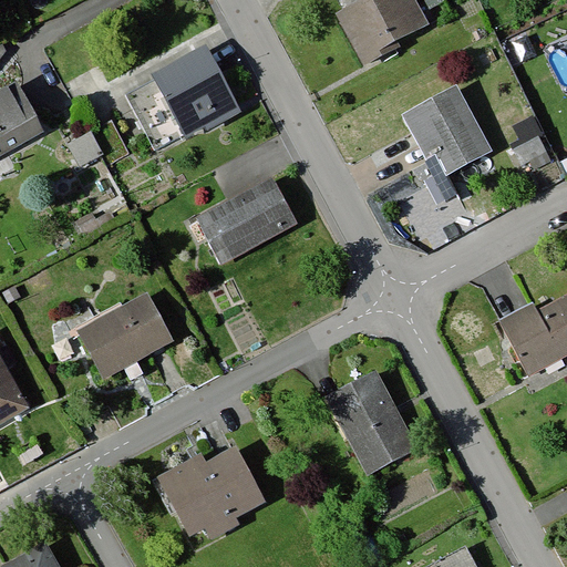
[(421,0),(362,0),(338,13),(363,63),(435,26),(421,0)]
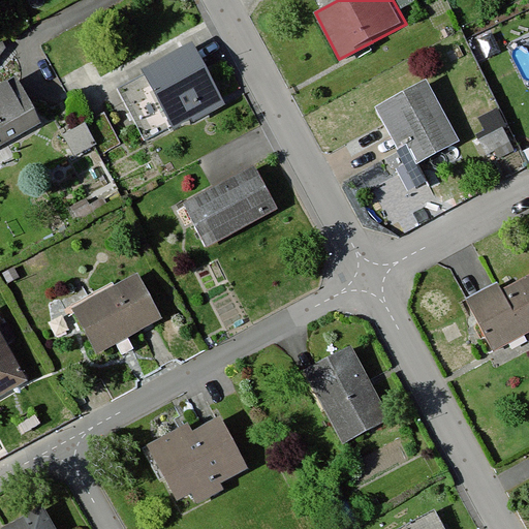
[(192,42),(143,68),(146,74),(119,89),(145,139),(169,126),(173,131),(224,104),(192,42)]
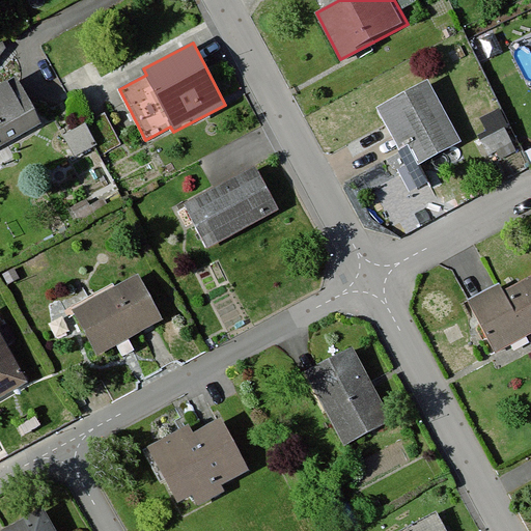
[(419,166),(464,142),(429,79),(376,107),(399,150),(409,145),(419,166)]
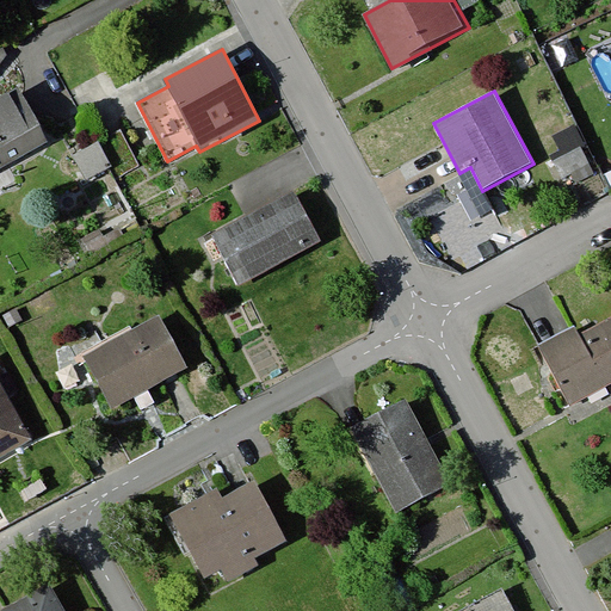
[(11,94),(0,99),(0,168),(50,146),(34,112),(23,117),(11,94)]
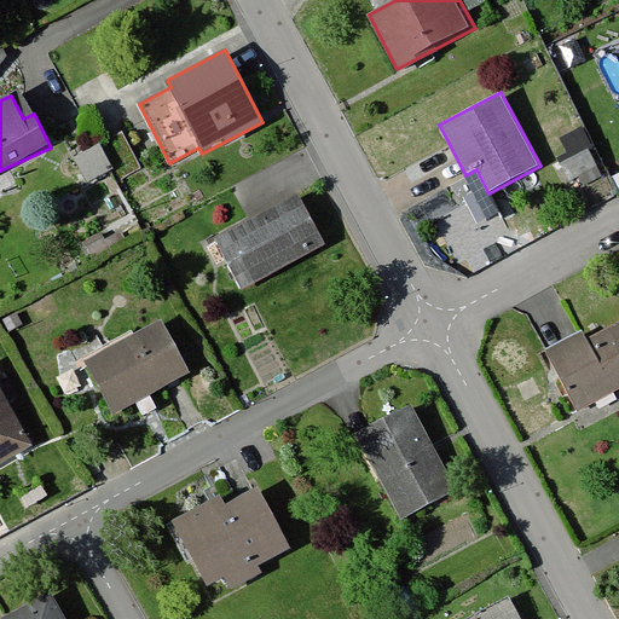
[(590,148),(562,163),(571,181),(600,166),(590,148)]
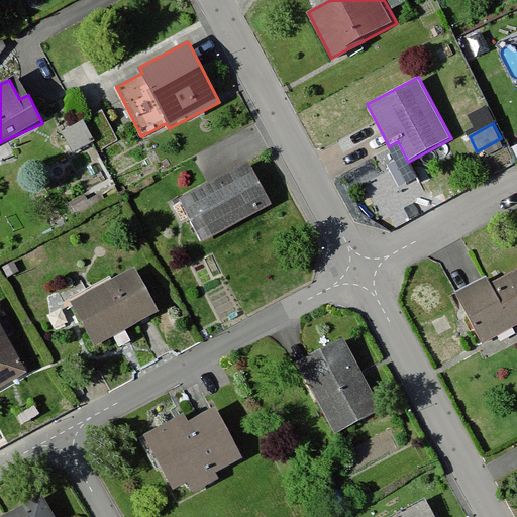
[(252,162),(181,197),(202,240),(274,205),(252,162)]
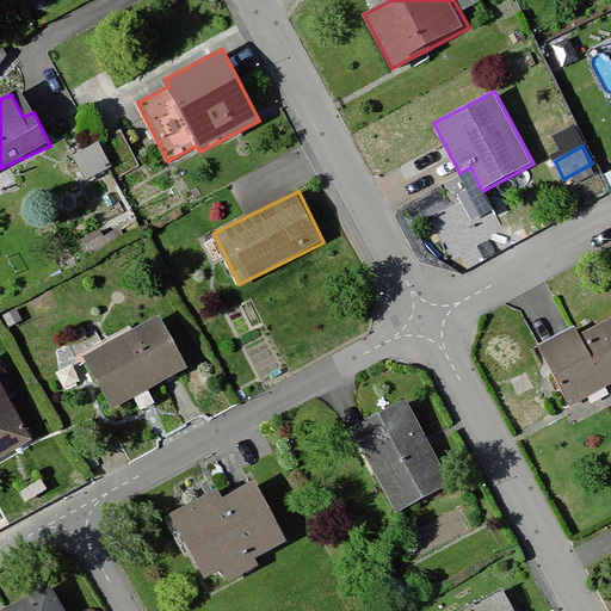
[(161,316),(85,357),(113,411),(191,369),(161,316)]
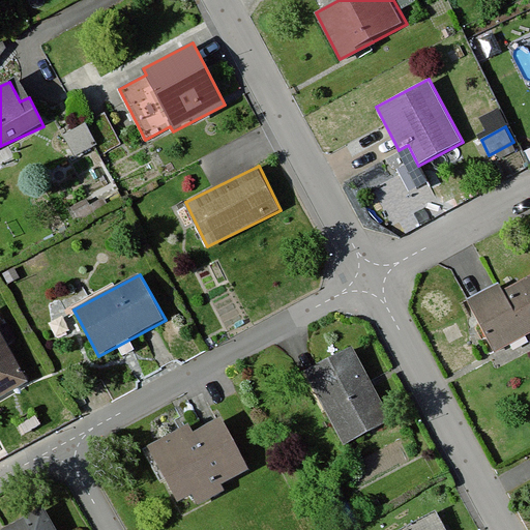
[(501,282),(467,299),(492,349),(529,328),(529,278),(506,291),(501,282)]
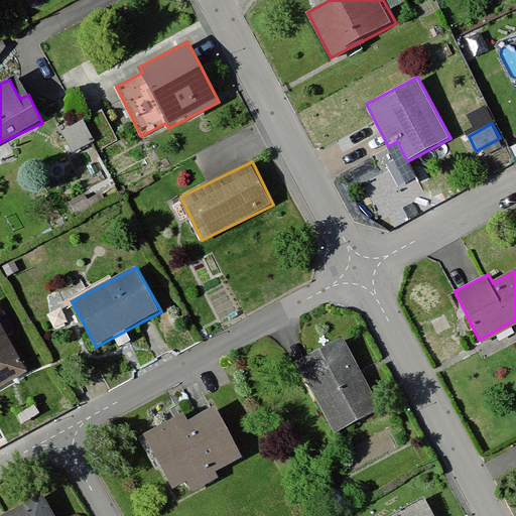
[(0,324),(0,385),(26,371),(0,324)]
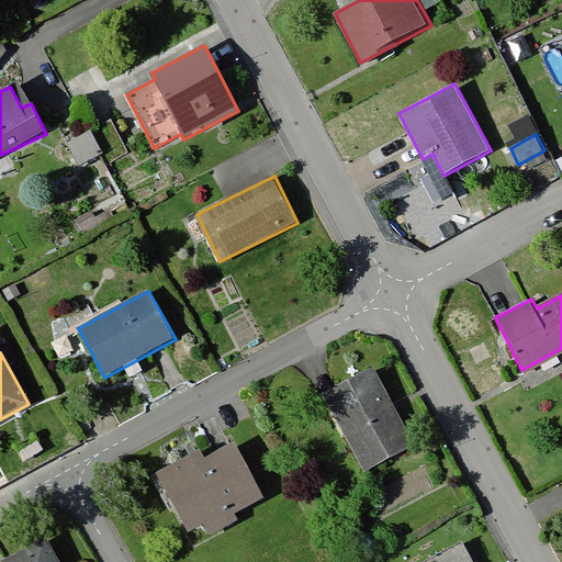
[(371,366),(324,391),(368,472),(415,447),(371,366)]
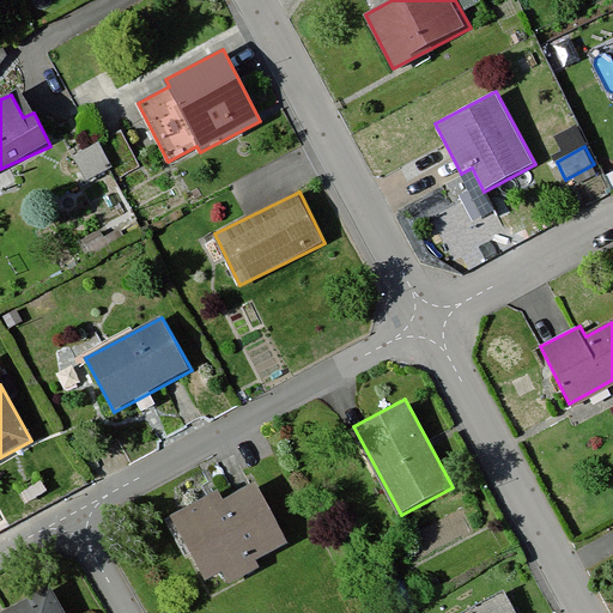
[(256,472),(173,511),(208,588),(292,547),(256,472)]
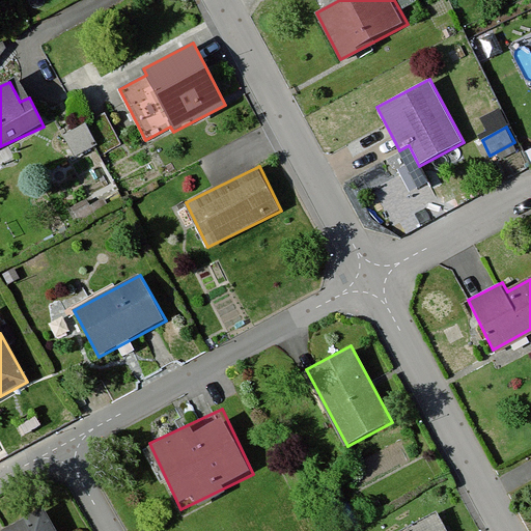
[(55,530),(40,506),(0,529),(0,530),(55,530)]
